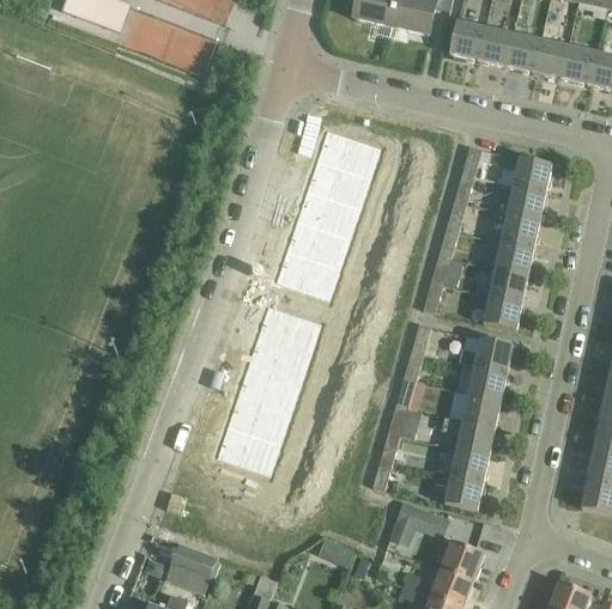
[(66,0),(62,11),(65,12),(119,32),(121,34),(133,2),(127,0),(66,0)]
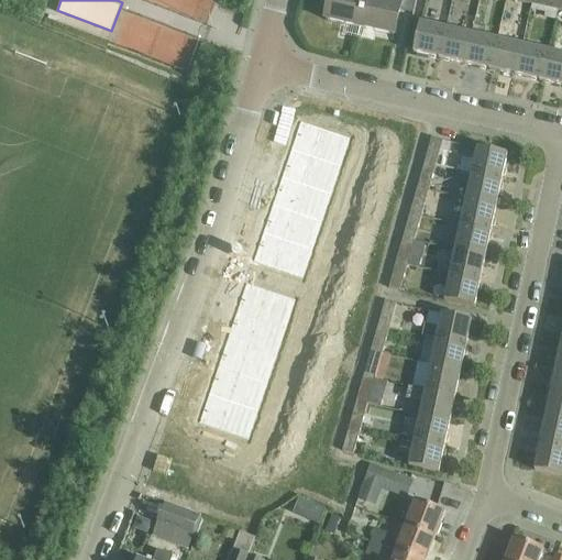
[(361,26),(366,0),(330,0),(327,19),(361,26)]
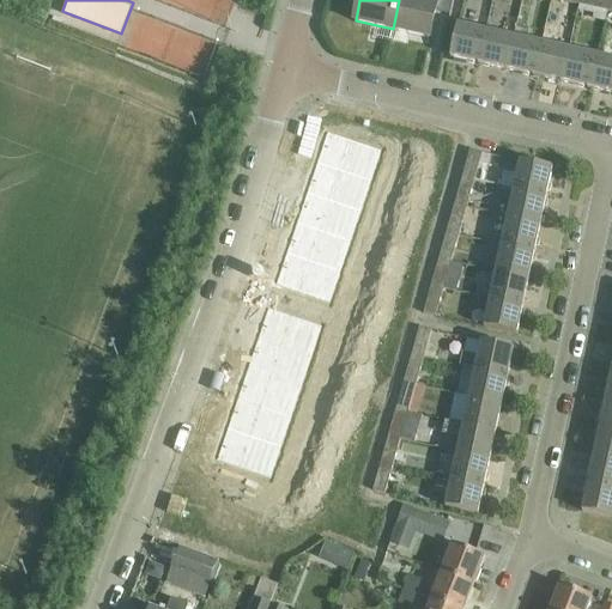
[(426,0),(426,1),(420,0),(399,0),(393,29),(430,37),(436,10),(450,13),(453,0),(426,0)]
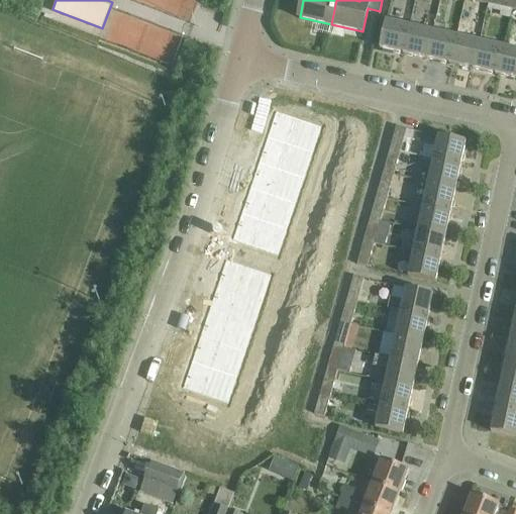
[(489,0),(489,3),(512,8),(514,0),(489,0)]
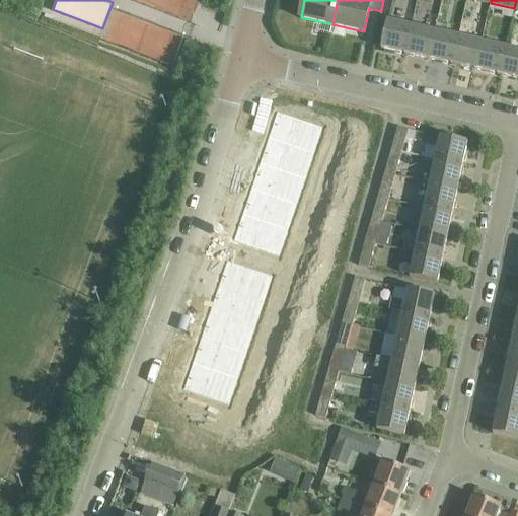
[(407,53),(413,25),(388,20),(382,48),(407,53)]
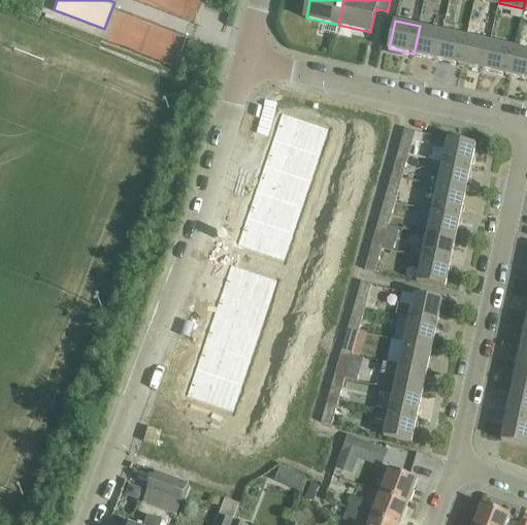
[(443,31),(420,26),(414,54),(437,59),(443,31)]
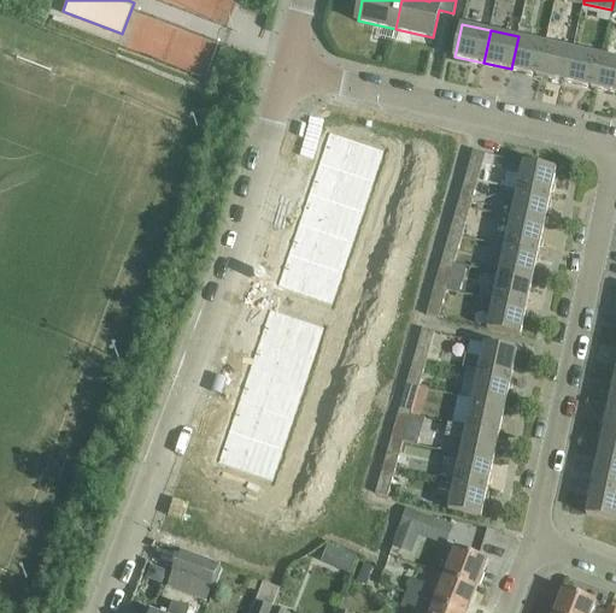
[(518,36),(511,69),(539,75),(546,42),(518,36)]
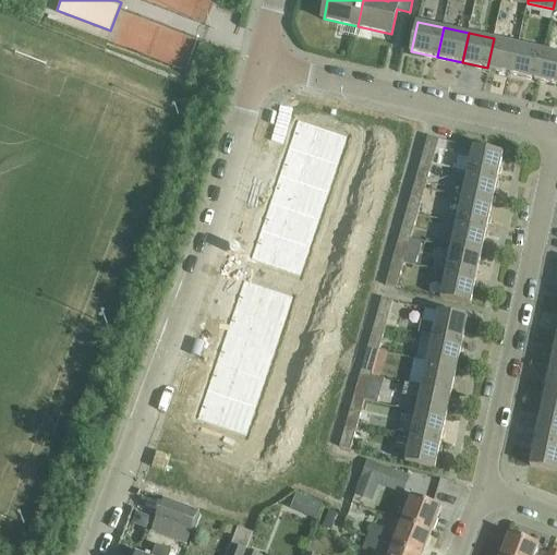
[(494,38),(487,68),(512,73),(518,44),(494,38)]
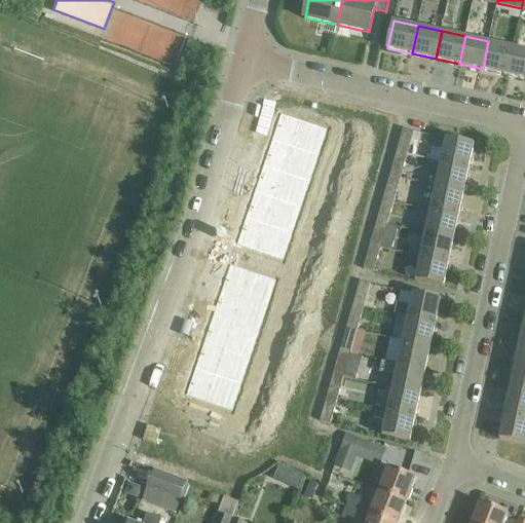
[(488,41),(483,69),(507,74),(513,46),(488,41)]
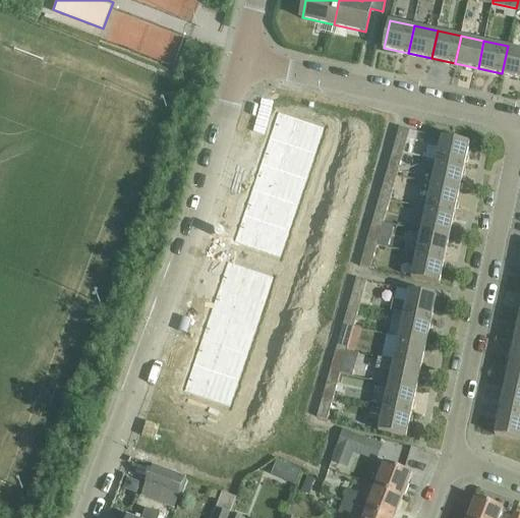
[(519,48),(508,46),(502,73),(519,77),(519,48)]
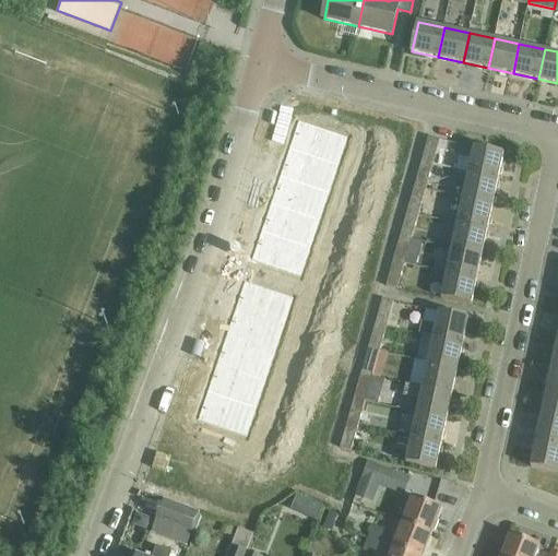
[(289,146),(339,163),(348,134),(299,118),(295,131),(289,146)]
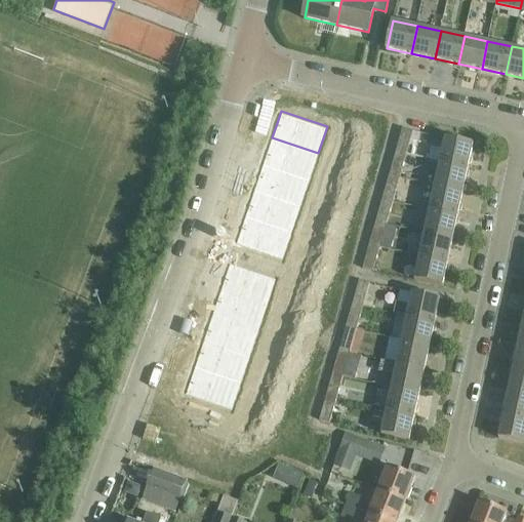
[(400,143),(397,151),(407,153),(411,138),(413,130),(413,129),(404,127),(402,134),(400,143)]
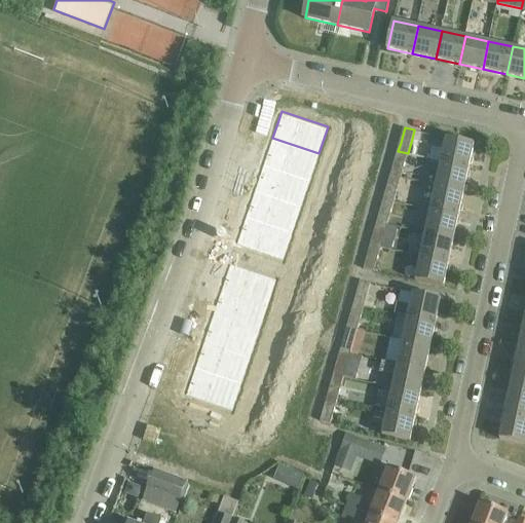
[(414,131),(412,139),(420,141),(422,133),(414,131)]
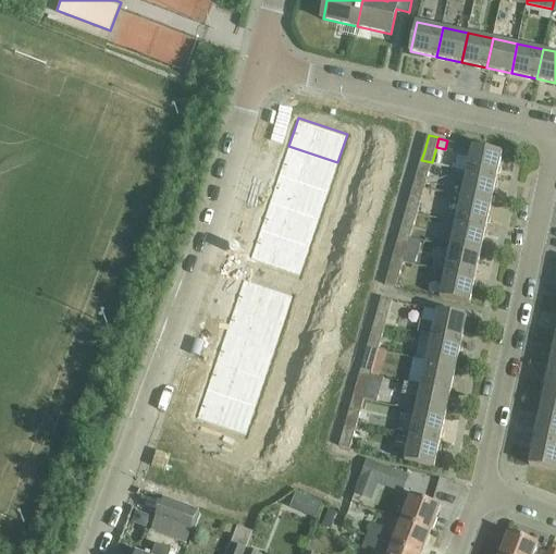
[(468,170),(498,176),(504,151),(473,145),(468,170)]
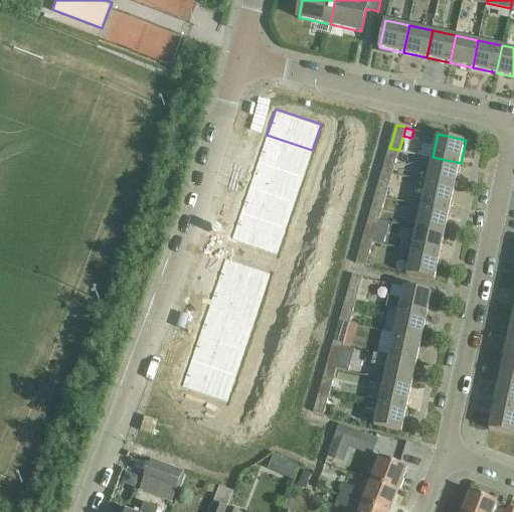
[(259,160),(258,160),(304,176),(312,150),(267,135),(262,150),(261,154),(259,160)]
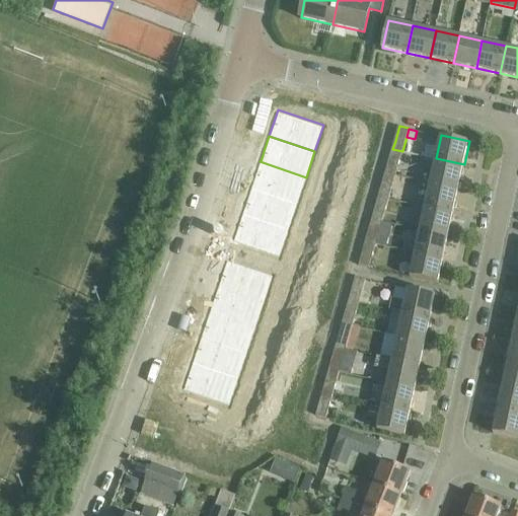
[(387,170),(386,172),(395,174),(402,151),(392,149),(387,170)]
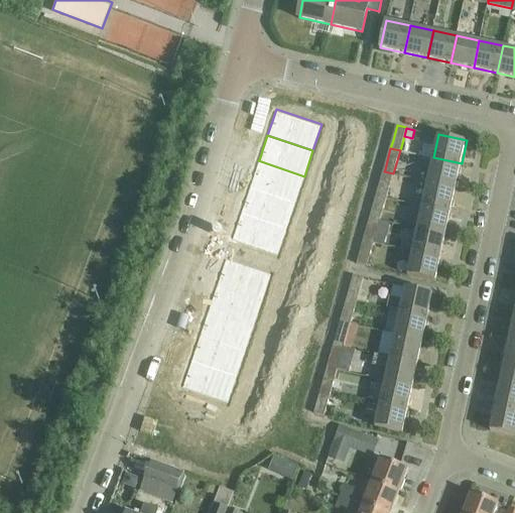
[(367,155),(365,163),(377,167),(379,159),(367,155)]
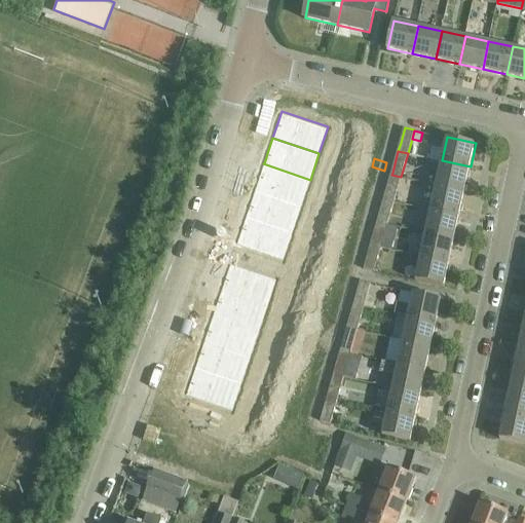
[(442,160),(437,184),(465,190),(471,166),(442,160)]
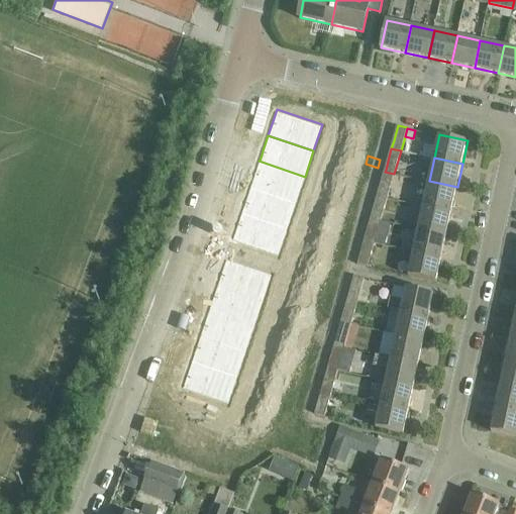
[(250,186),(250,187),(296,202),(305,177),(259,161),(256,167),(255,171),(250,186)]
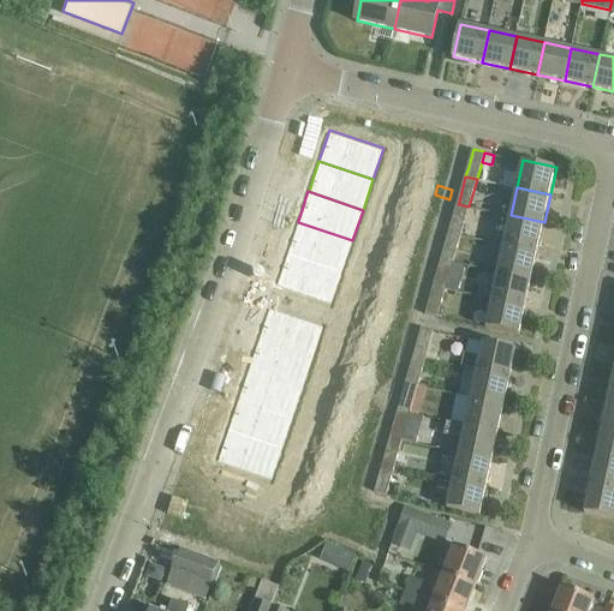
[(439,202),(435,215),(443,219),(448,204),(439,202)]
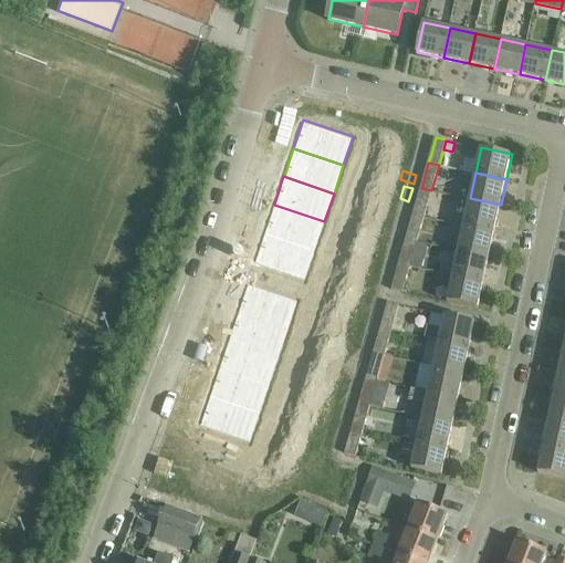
[(421,188),(415,212),(425,215),(431,190),(421,188)]
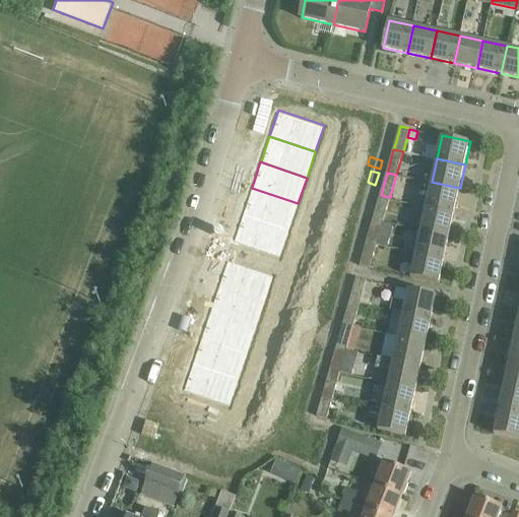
[(460,188),(432,182),(427,205),(455,211),(460,188)]
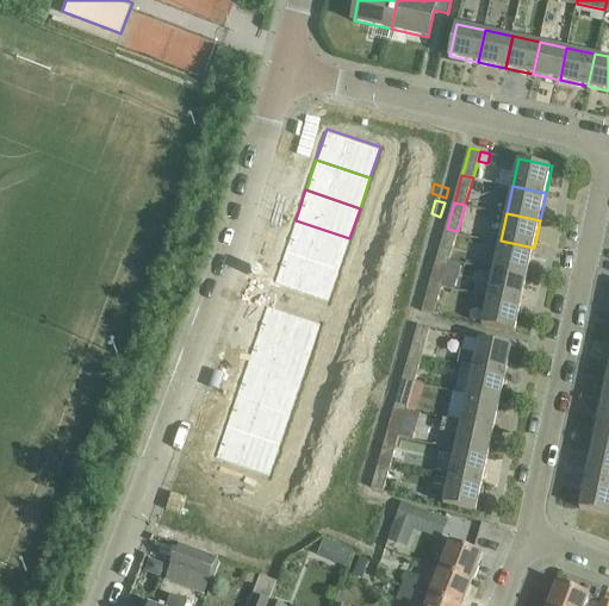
[(286,249),(286,250),(340,268),(349,238),(296,220),(290,238),(289,243),(286,249)]
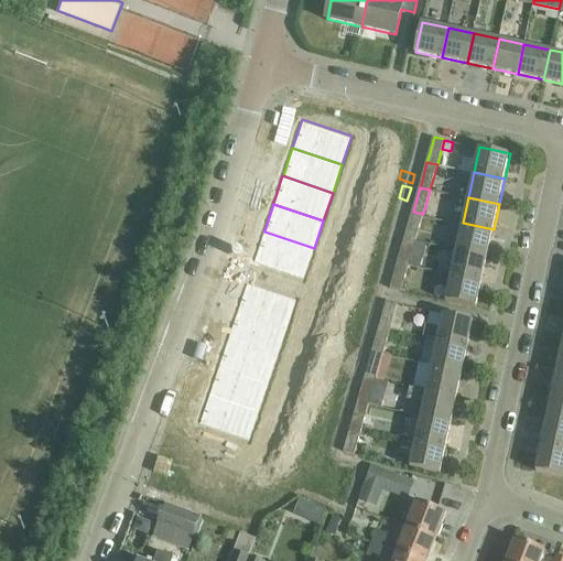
[(412,215),(405,237),(415,239),(423,214),(413,212),(412,215)]
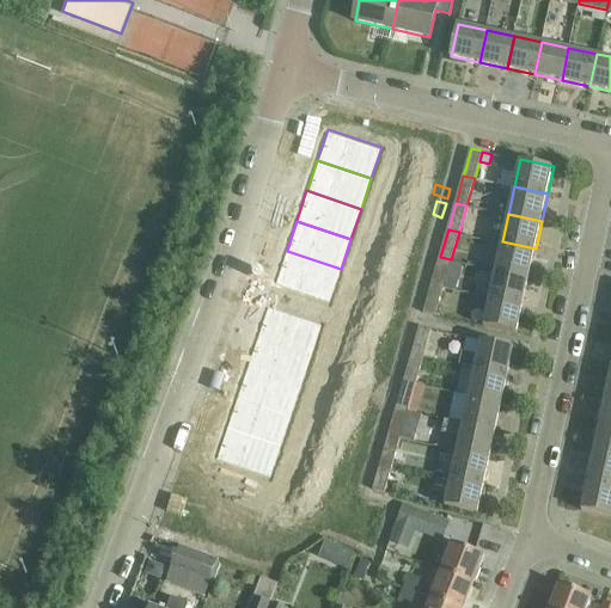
[(502,241),(496,269),(530,276),(536,249),(502,241)]
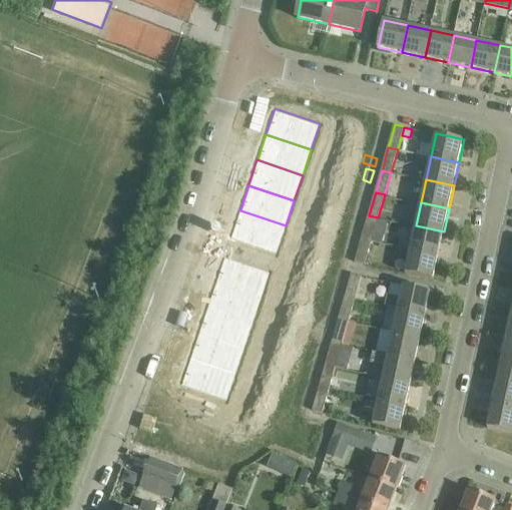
[(354,207),(351,219),(359,221),(362,210),(358,208),(354,207)]
